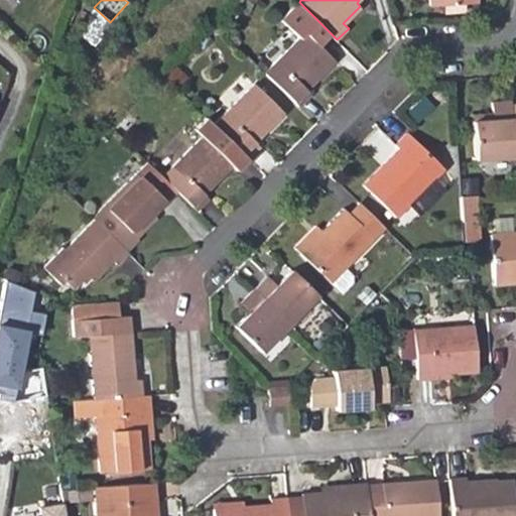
[(467,2),(445,3),(446,13),(467,12),(467,2)]
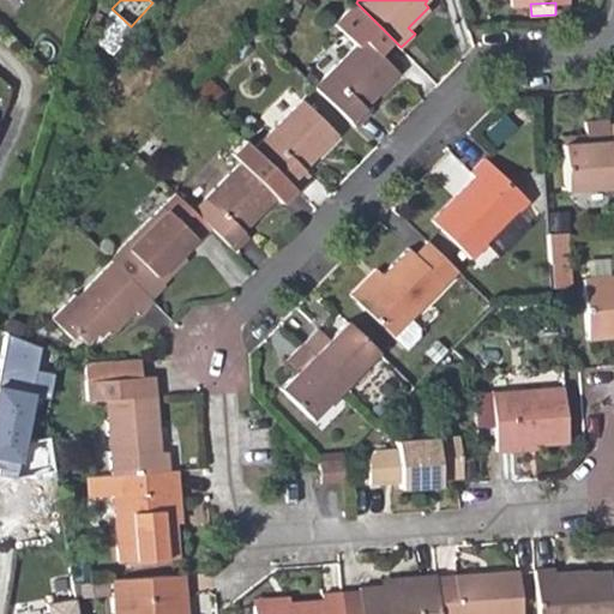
[(361,37),(313,84),(355,126),(369,110),(365,106),(397,73),(361,37)]
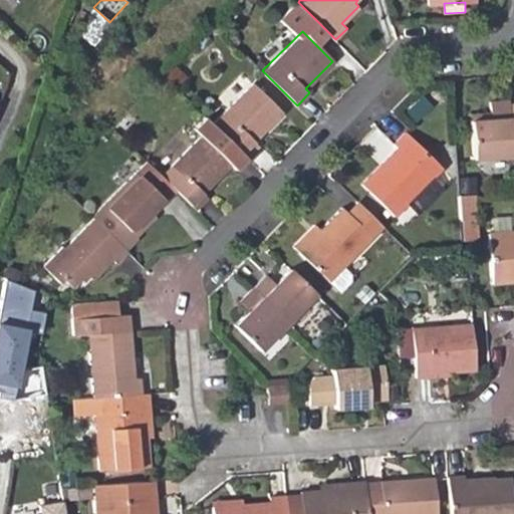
[(187,74),(178,64),(167,75),(177,85),(187,74)]
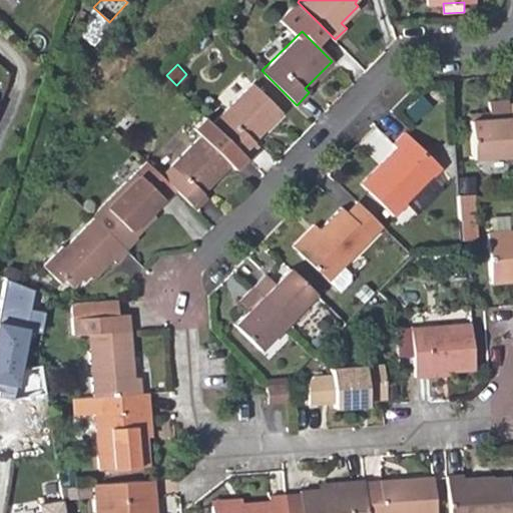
[(253,81),(212,121),(246,155),(259,142),(253,137),(281,110),(253,81)]
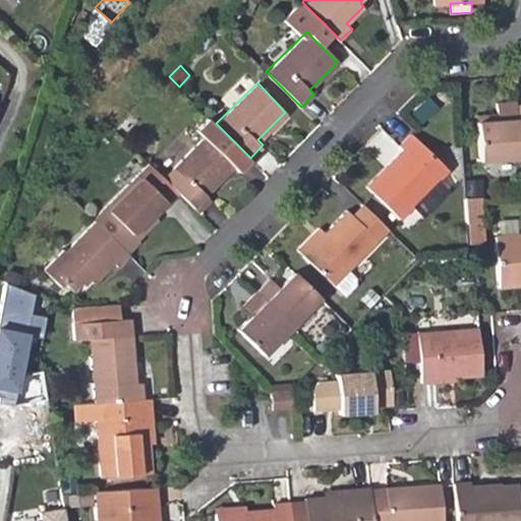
[(519,153),(520,153),(520,108),(515,109),(515,105),(496,105),(497,123),(477,124),(478,147),(478,163),(519,161),(519,153)]
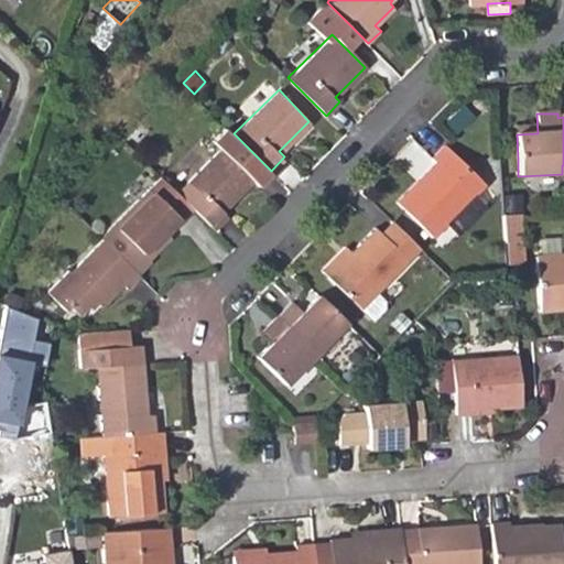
[(221,145),(176,190),(191,204),(214,227),(228,214),(224,207),(253,176),(221,145)]
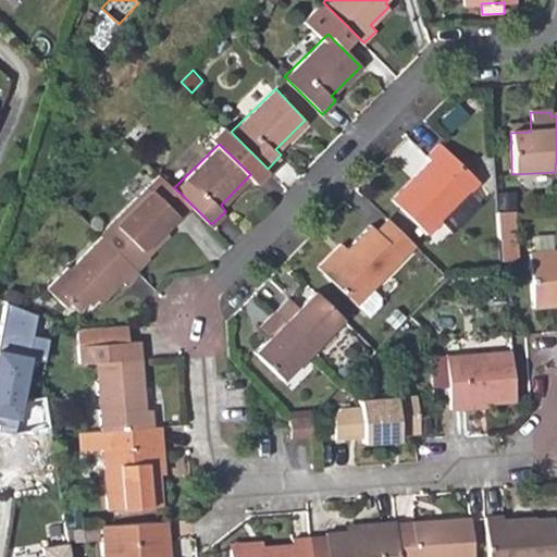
[(478,183),(441,144),(424,160),(428,163),(391,199),(425,234),(478,183)]
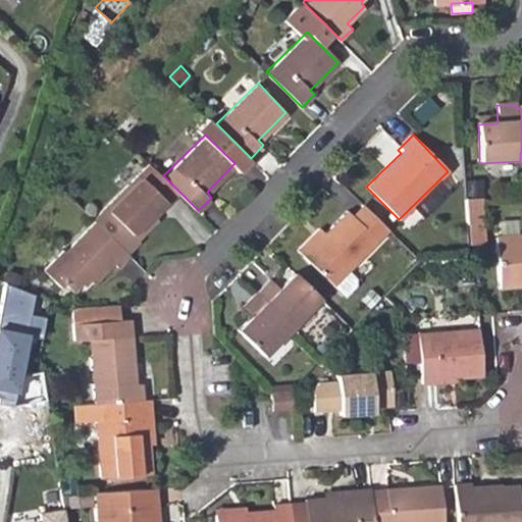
[(136,171),(91,215),(94,217),(126,250),(139,239),(137,237),(134,233),(153,213),(176,189),(163,175),(148,160),(136,171)]
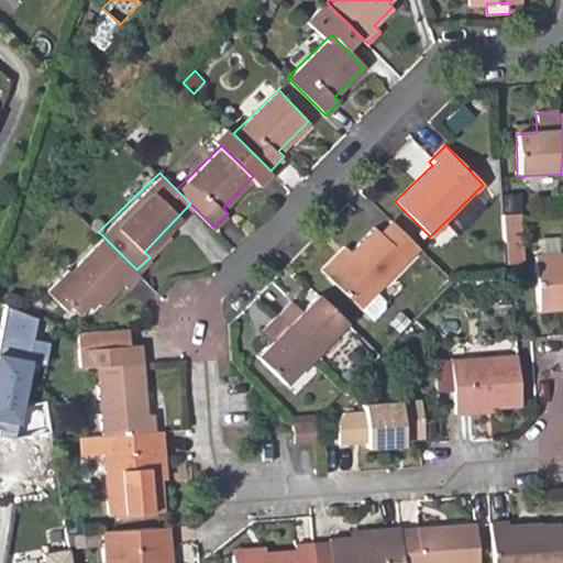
[(501,211),(504,241),(520,239),(518,210),(501,211)]
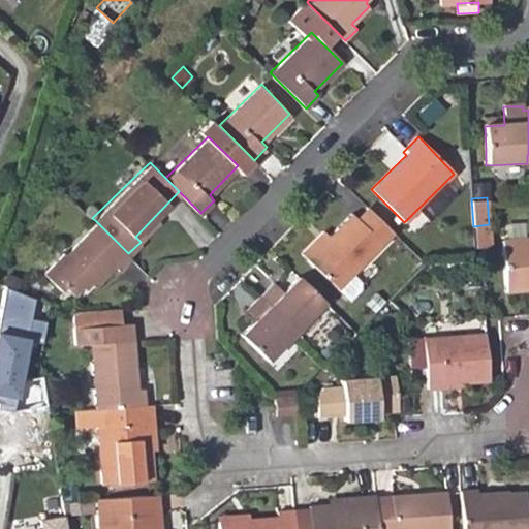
[(395,232),(370,207),(358,219),(352,213),(329,237),(306,259),(349,302),(362,290),(362,284),(352,276),(395,232)]
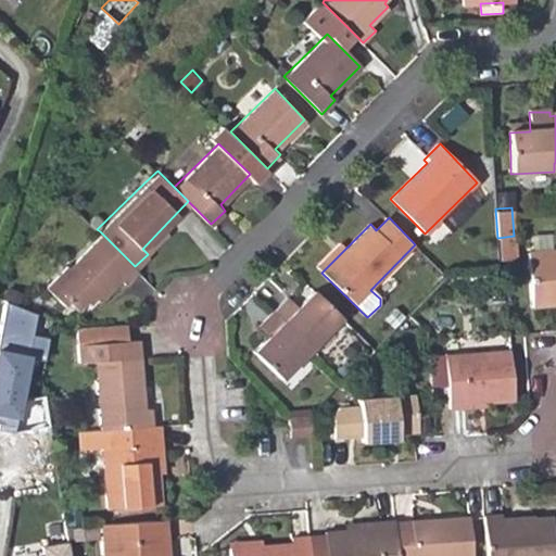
[(165,230),(163,227),(142,249),(146,252),(165,230)]
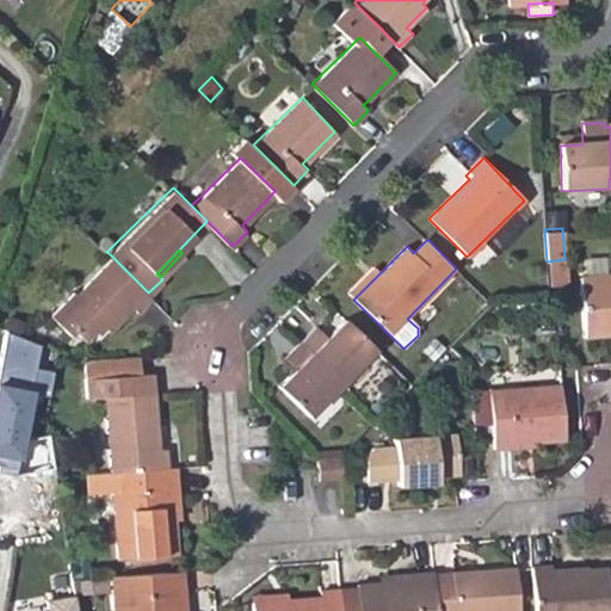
[(135,309),(149,295),(148,292),(110,254),(74,290),(73,289),(49,312),(68,331),(73,326),(82,335),(93,325),(97,328),(103,322),(107,327),(129,304),(135,309)]
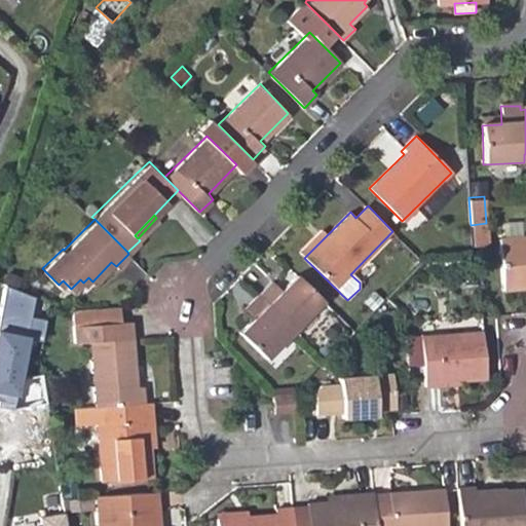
[(501,223),(502,237),(521,236),(520,222),(501,223)]
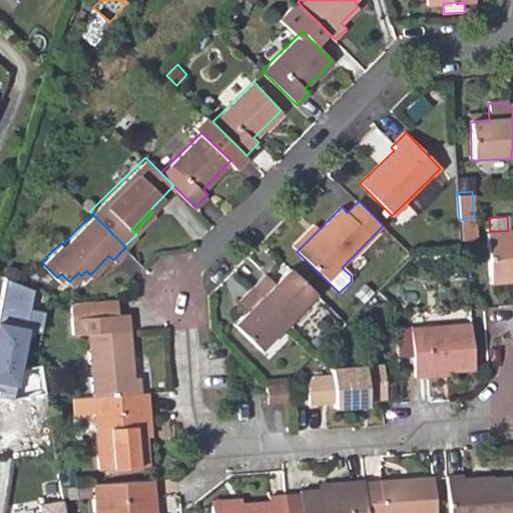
[(475,230),(474,217),(459,219),(460,232),(475,230)]
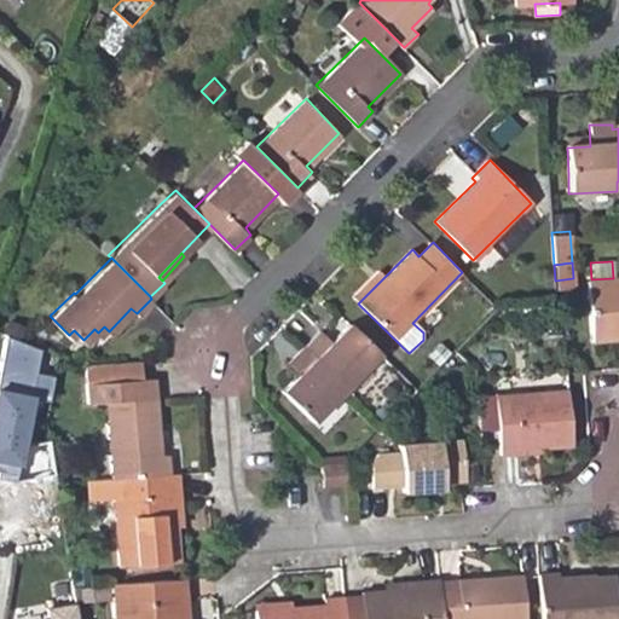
[(352,298),(358,304),(385,277),(379,271),(352,298)]
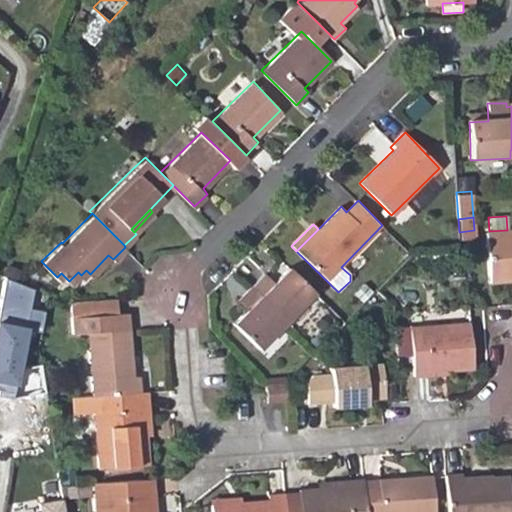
[(489,285),(511,283),(511,229),(507,230),(489,231),(485,231),(489,285)]
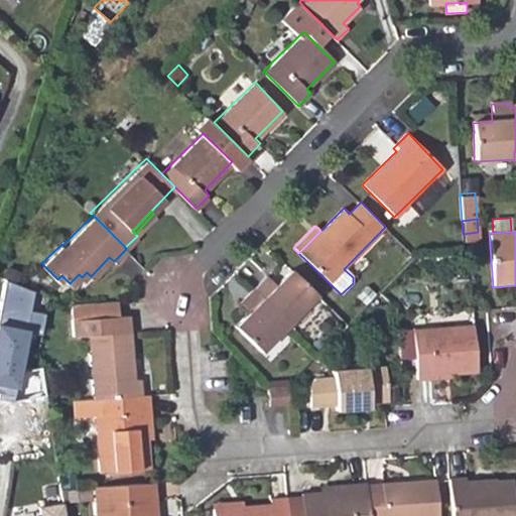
[(286,320),(315,292),(291,269),(275,284),(267,275),(254,287),(286,320)]
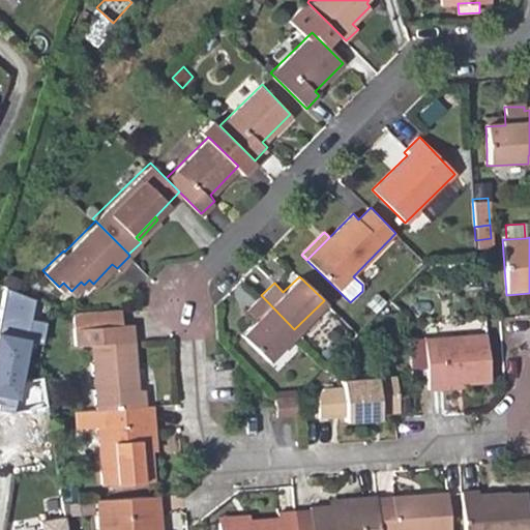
[(35,299),(5,289),(0,310),(0,408),(12,410),(13,396),(19,399),(29,343),(43,345),(47,321),(31,320),(35,299)]
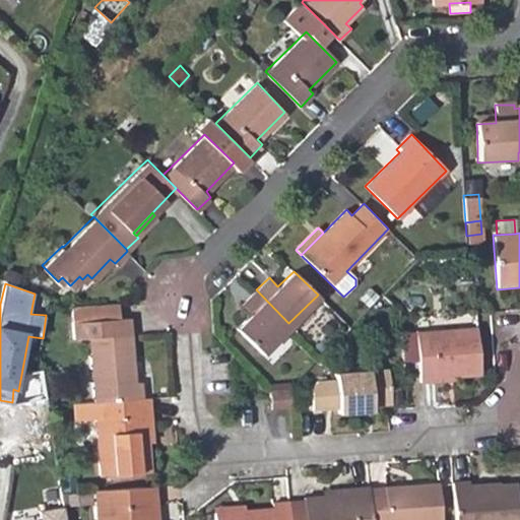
[(290,325),(288,323),(256,289),(243,303),(252,313),(238,327),(262,352),(290,325)]
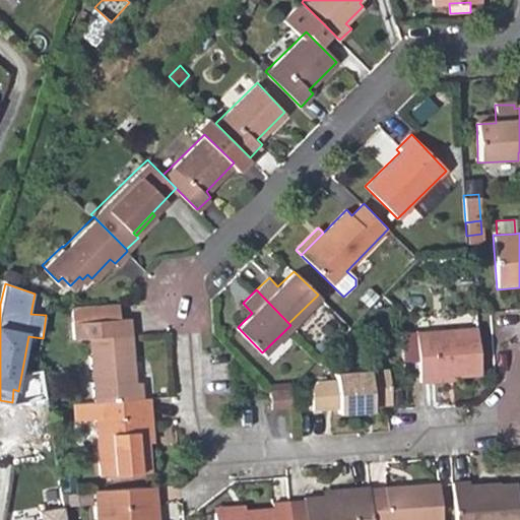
[(116,300),(69,303),(70,319),(117,317),(116,300)]
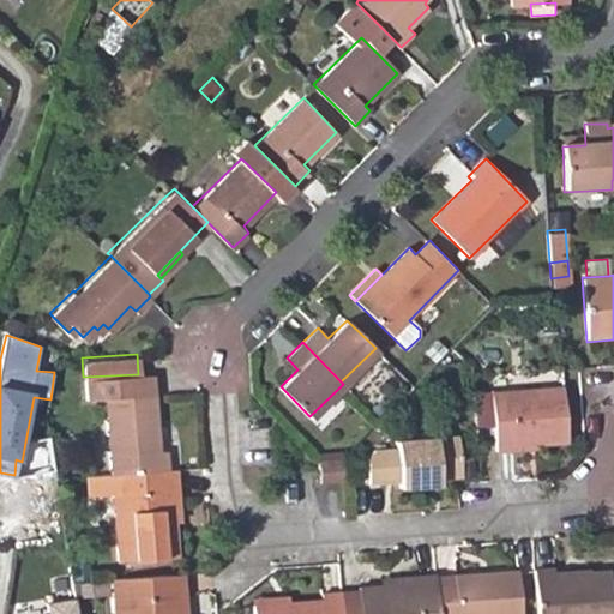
[(155,449),(152,392),(145,392),(144,373),(138,374),(83,377),(83,378),(84,399),(102,398),(104,471),(107,471),(118,470),(162,468),(161,449),(155,449)]
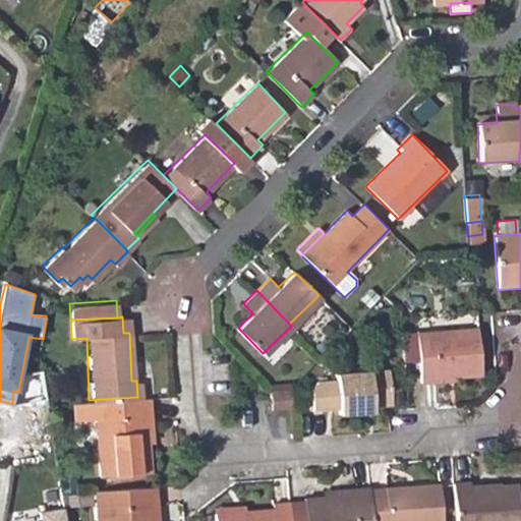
[(479,328),(416,334),(421,385),(458,382),(458,379),(483,377),(479,328)]
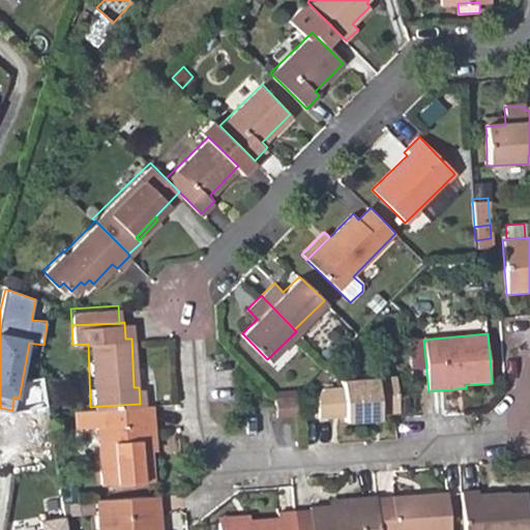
[(400,412),(398,378),(344,382),(344,390),(323,391),(318,396),(320,419),(346,416),(346,422),(372,421),(371,413),(381,413),(400,412)]
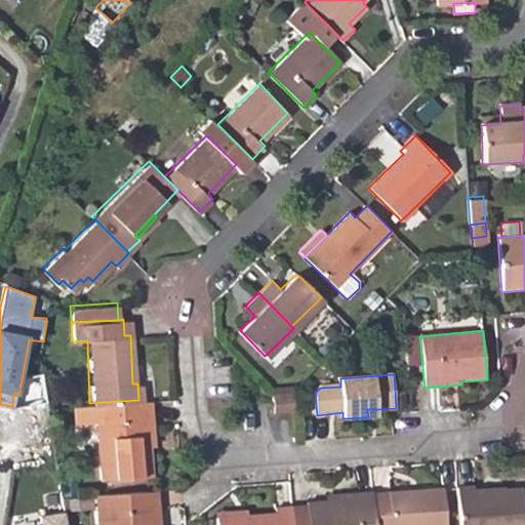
[(273,413),(294,412),(293,391),(273,393),(273,413)]
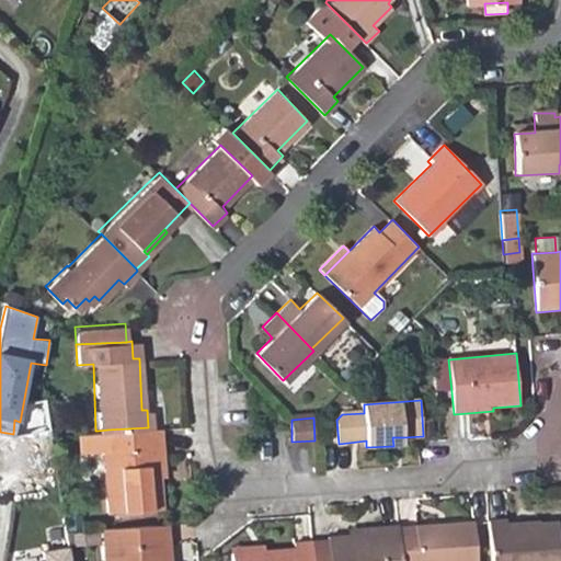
[(159,444),(158,427),(149,427),(148,427),(107,430),(98,431),(95,431),(77,432),(78,449),(101,448),(104,510),(157,507),(155,472),(153,445),(159,444)]
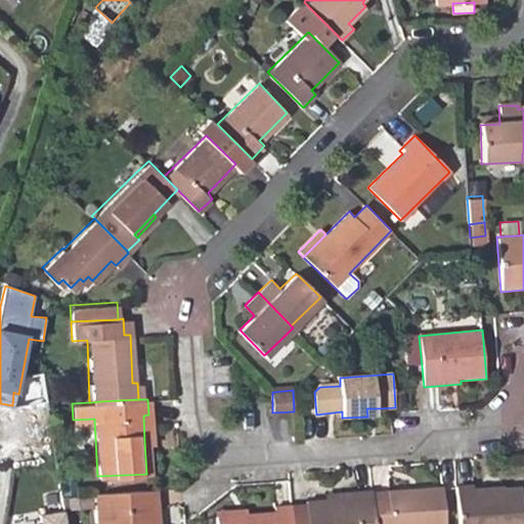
[(378,417),(377,408),(366,408),(367,417),(378,417)]
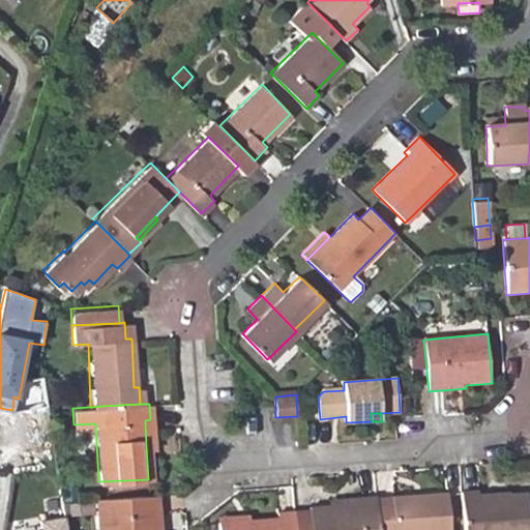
[(478,491),(459,492),(462,529),(528,529),(526,493),(510,494),(509,492),(478,494),(478,491)]
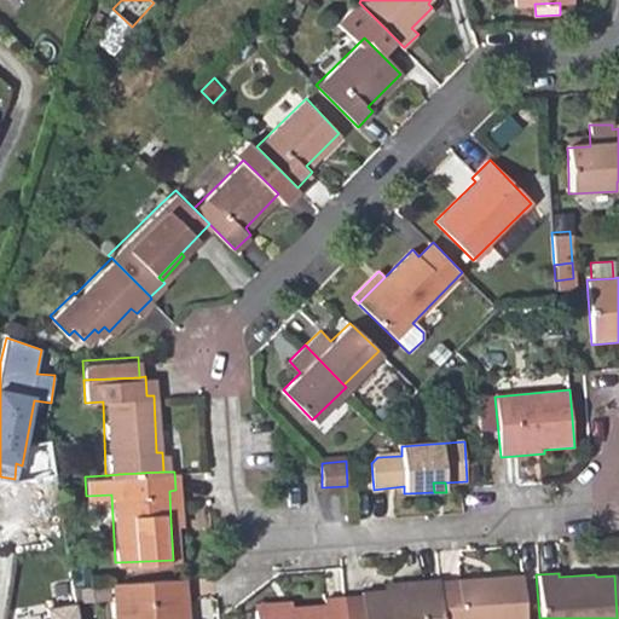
[(453,582),(437,582),(439,618),(522,618),(521,576),(455,579),(453,582)]
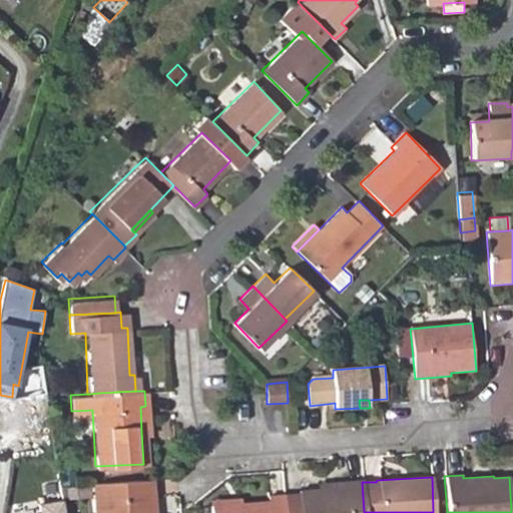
[(157,495),(156,479),(93,482),(95,512),(150,512),(149,495),(157,495)]
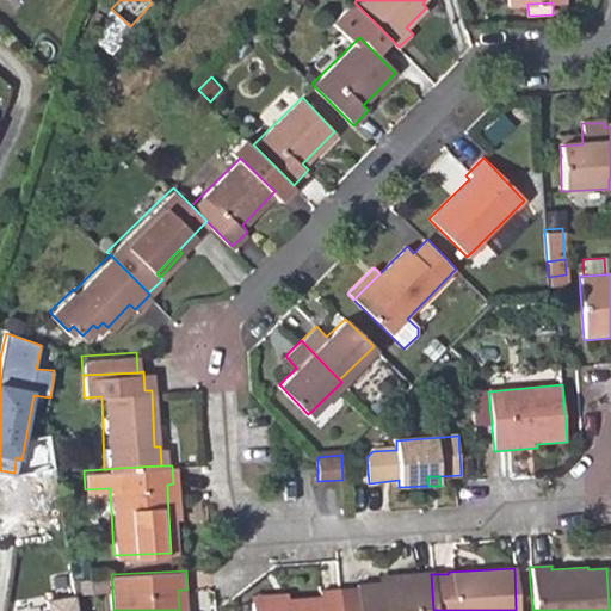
[(433,610),(431,574),(431,572),(376,575),(377,582),(355,584),(355,586),(338,588),(339,610),(433,610)]
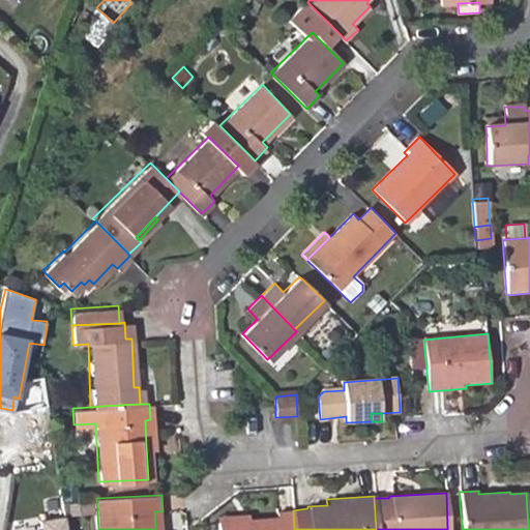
[(294,529),(293,510),(276,511),(276,517),(249,518),(248,513),(216,517),(217,529),(294,529)]
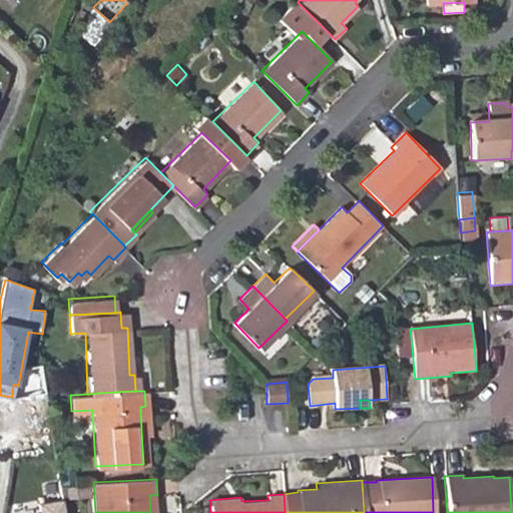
[(158,512),(157,495),(149,495),(150,512),(158,512)]
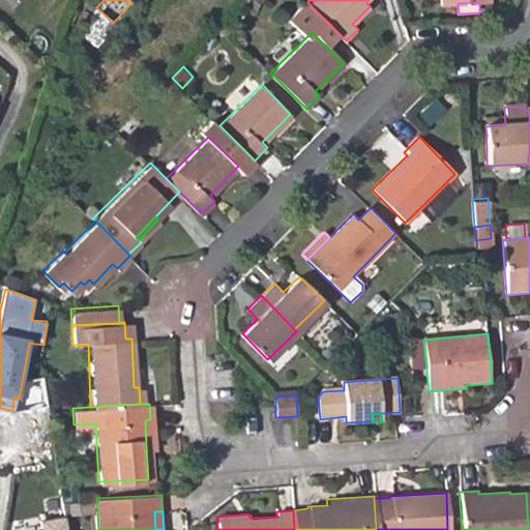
[(66,529),(65,520),(39,523),(40,529),(66,529)]
